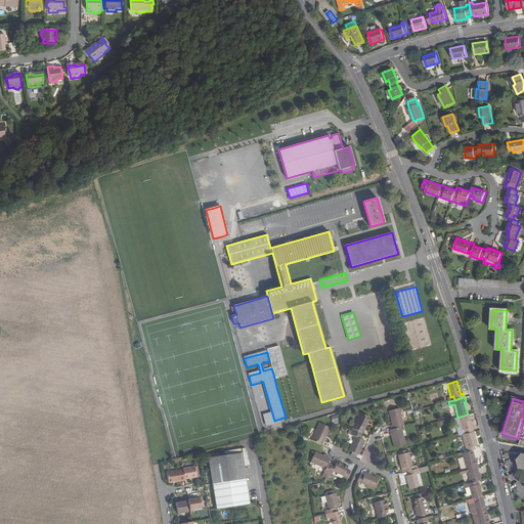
[(392,424),(390,425),(392,429),(401,427),(404,426),(399,408),(389,410),(392,424)]
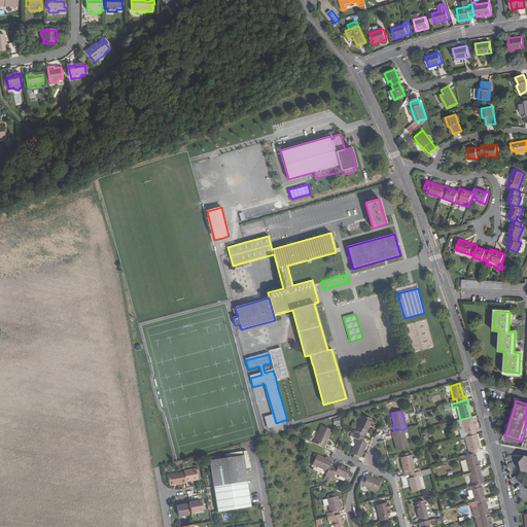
[(357,427),(356,427),(355,430),(354,433),(363,437),(366,431),(367,431),(373,420),(362,415),(357,427)]
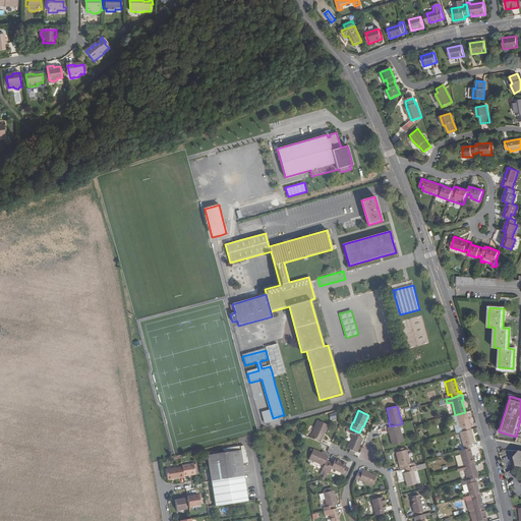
[(465,412),(457,414),(461,431),(471,429),(466,412),(465,412)]
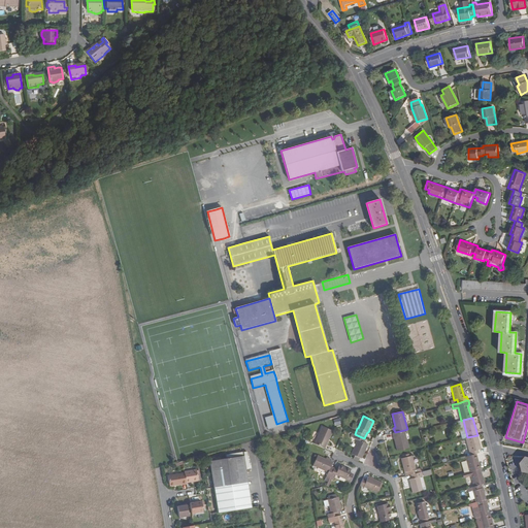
[(332,431),(322,426),(315,443),(324,449),(332,431)]
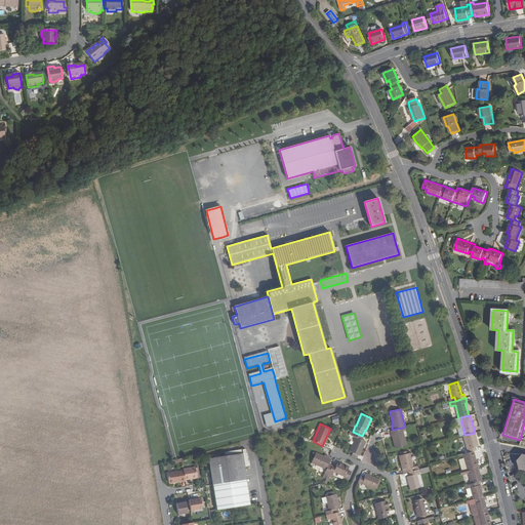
[(395,448),(407,445),(402,428),(393,430),(391,431),(395,448)]
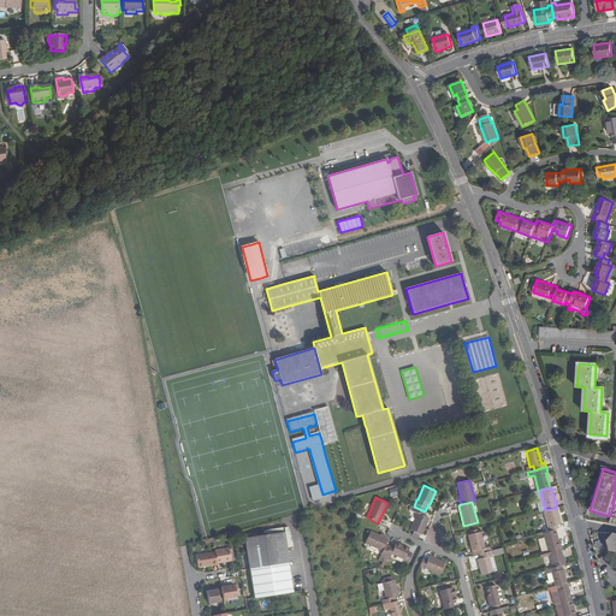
[(430,517),(425,516),(427,513),(425,511),(414,507),(413,510),(418,513),(410,529),(414,532),(420,534),(421,535),(430,517)]
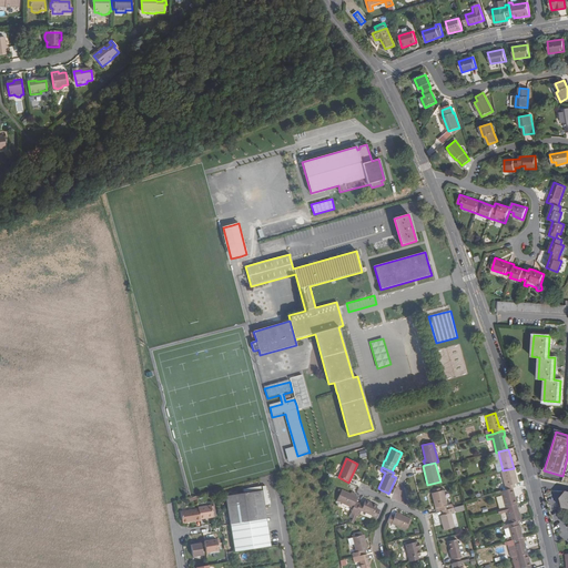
[(503,470),(501,472),(506,490),(511,488),(515,487),(514,484),(518,483),(514,468),(503,470)]
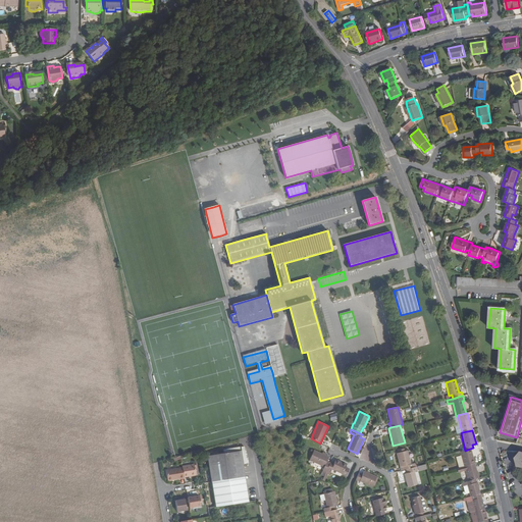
[(465,451),(461,452),(465,466),(474,464),(470,449),(465,451)]
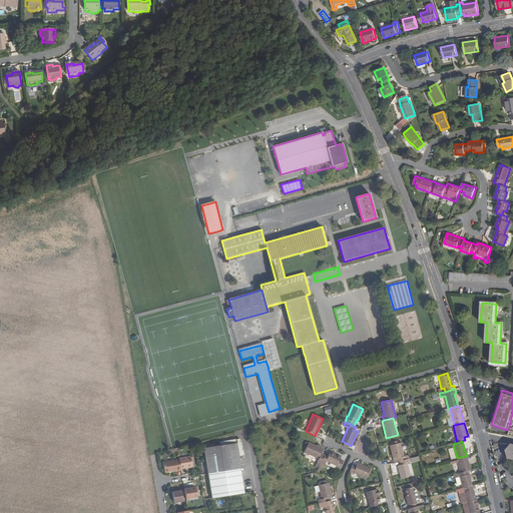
[(244,493),(236,443),(204,448),(211,498),(244,493)]
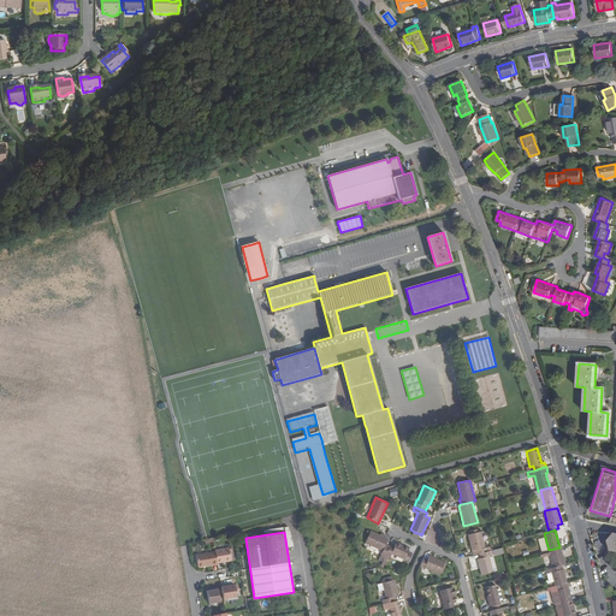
[(383,551),(378,561),(383,562),(386,555),(390,546),(385,544),(388,539),(384,538),(380,535),(371,532),(365,544),(383,551)]
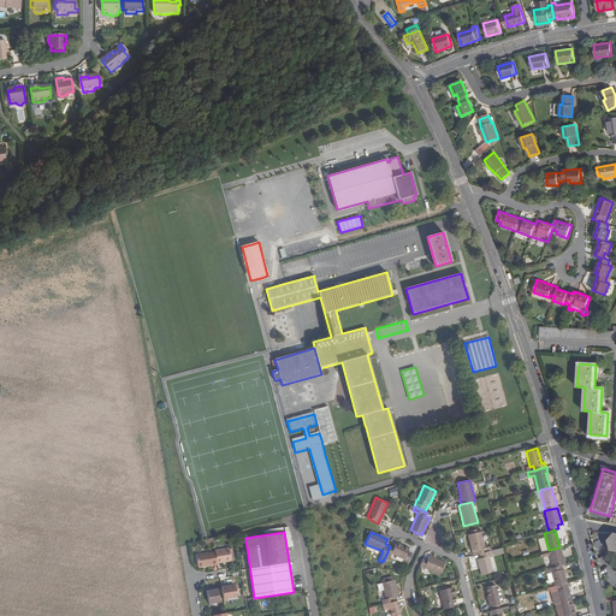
[(472,551),(474,550),(475,555),(479,555),(491,551),(490,546),(485,548),(480,532),(478,533),(471,534),(468,534),(472,551)]
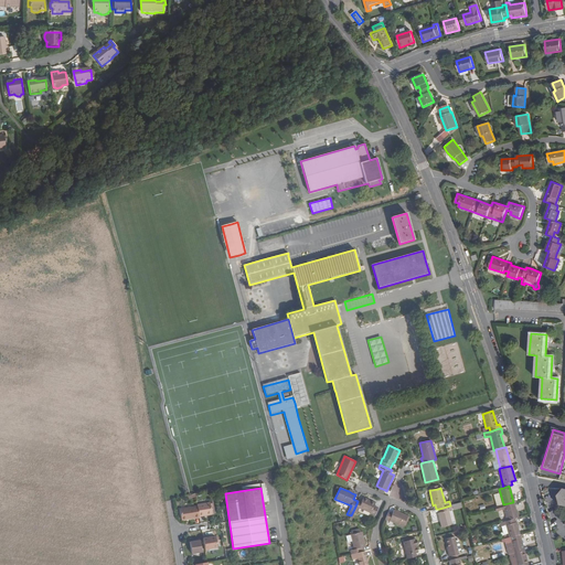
[(358,501),(354,509),(358,511),(359,508),(370,513),(373,505),(375,502),(363,498),(361,502),(358,501)]
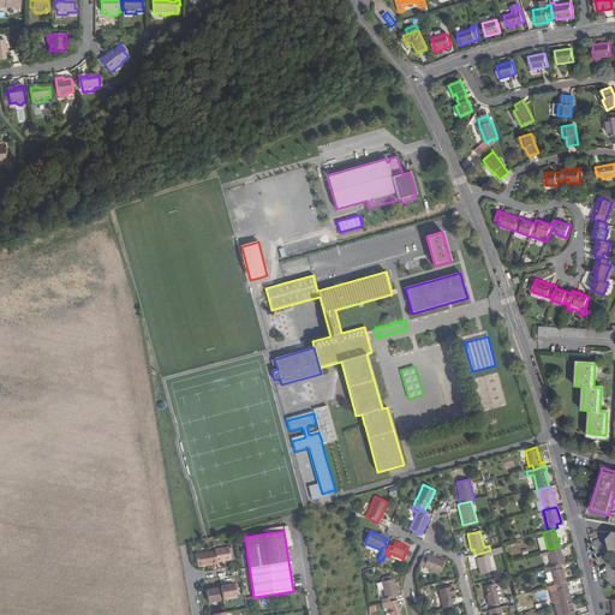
[(215,549),(215,550),(218,562),(231,560),(231,557),(234,557),(233,553),(230,553),(230,547),(215,549)]
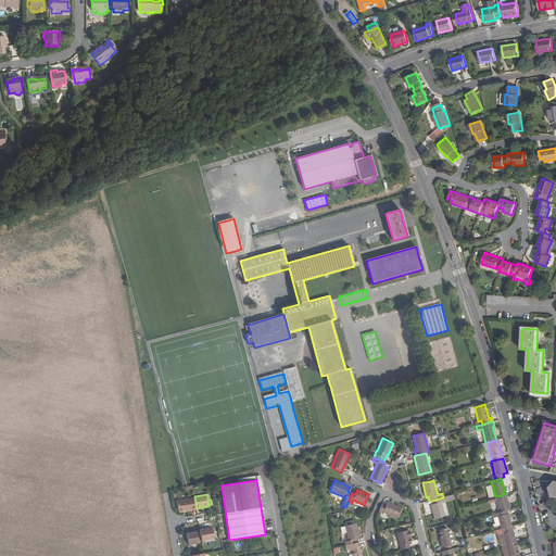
[(488,504),(496,502),(500,513),(507,510),(509,509),(505,494),(495,496),(487,500),(488,504)]
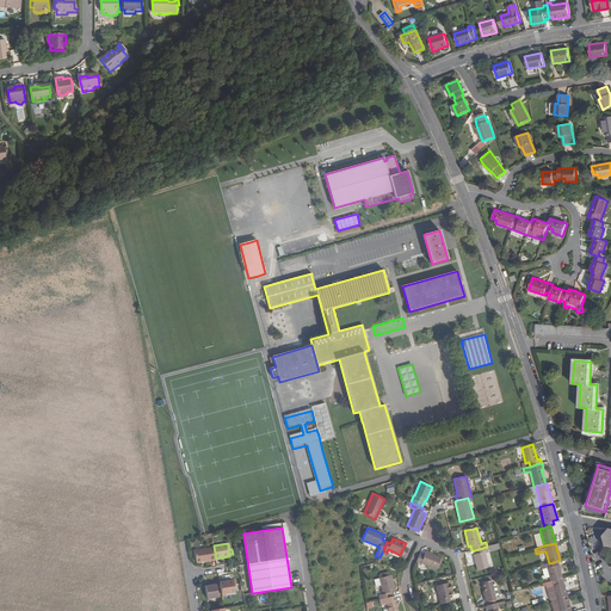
[(210,560),(216,560),(216,559),(214,547),(195,550),(197,562),(210,560)]
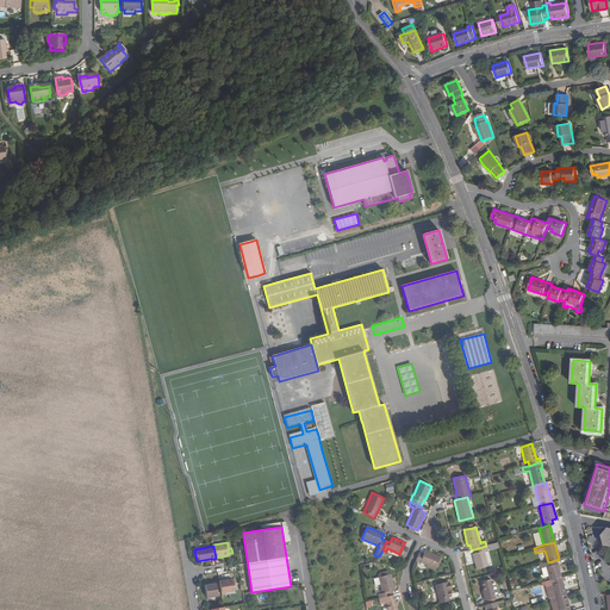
[(484,551),(487,551),(486,546),(474,549),(475,553),(473,554),(477,570),(489,566),(484,551)]
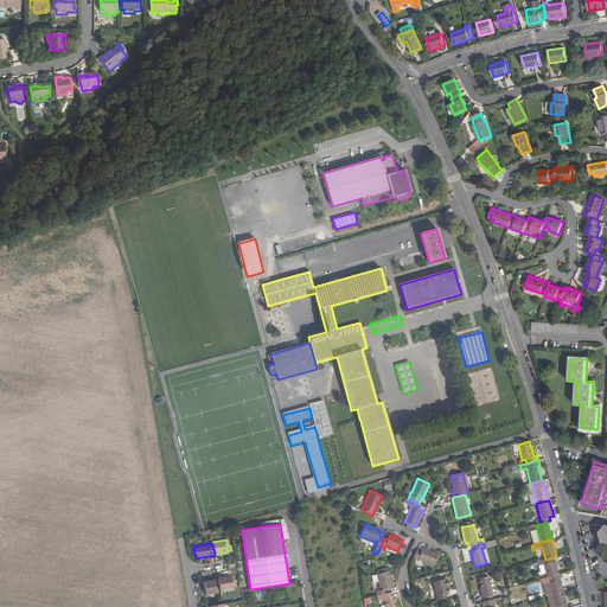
[(421,551),(417,550),(414,558),(417,561),(417,560),(433,567),(438,555),(423,548),(421,551)]
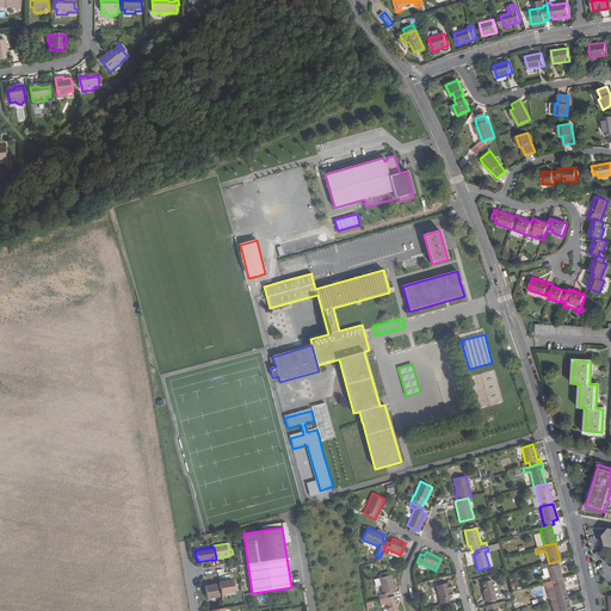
[(542,569),(547,568),(550,581),(562,578),(557,561),(549,563),(541,566),(542,569)]
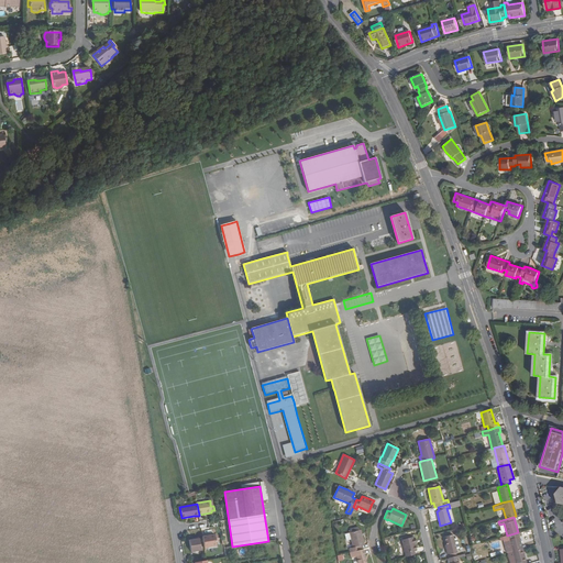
[(353,548),(349,549),(350,552),(352,552),(362,550),(363,549),(362,545),(365,544),(361,530),(359,530),(355,531),(354,528),(350,529),(351,532),(349,532),(353,548)]
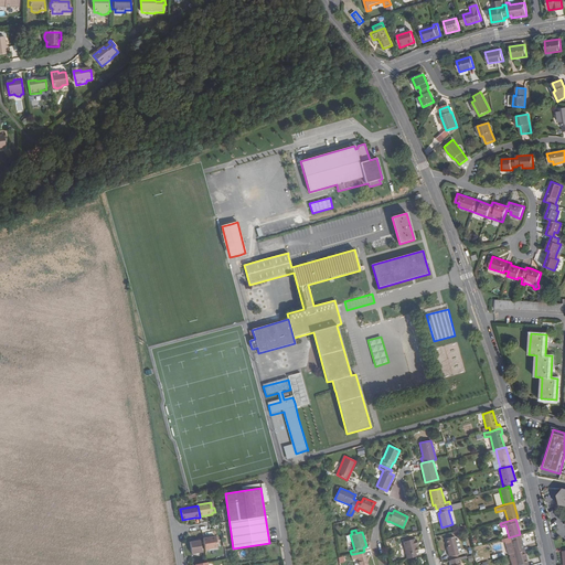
[(520,534),(509,537),(512,546),(513,553),(524,551),(521,537),(522,537),(521,534),(520,534)]
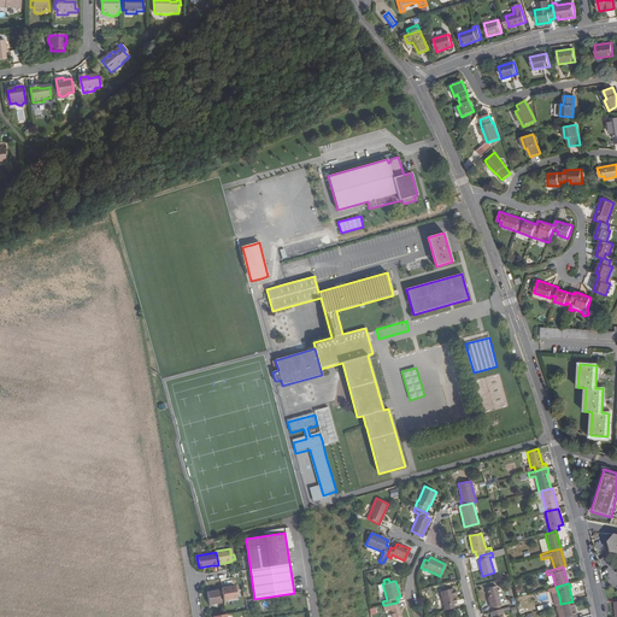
[(235,586),(222,587),(224,600),(238,598),(236,593),(239,593),(238,586),(235,586)]
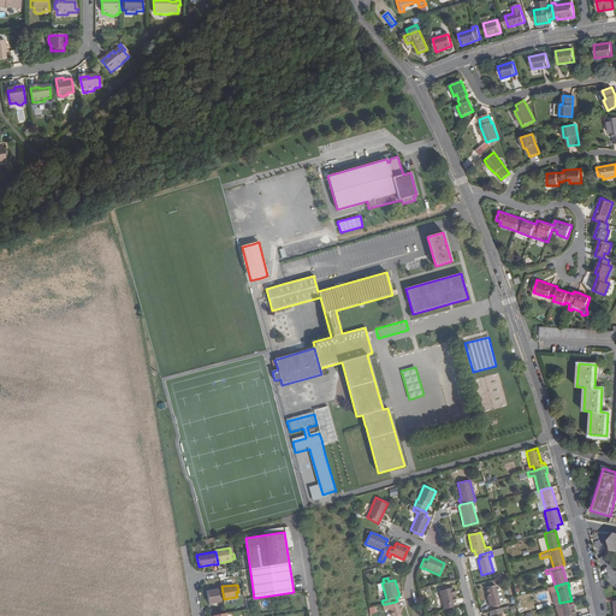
[(495,585),(486,587),(489,597),(489,598),(487,599),(490,606),(499,604),(495,585)]
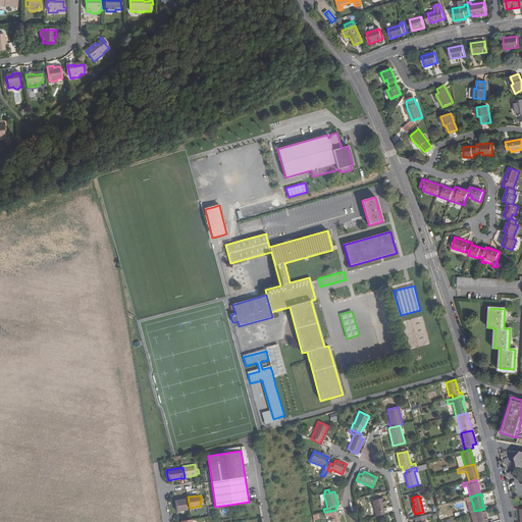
[(187,510),(185,498),(180,499),(180,500),(178,500),(175,501),(177,511),(187,510)]
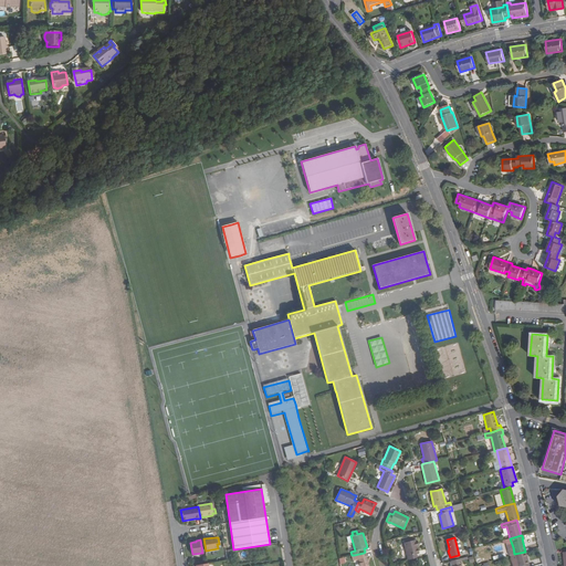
[(417,540),(404,543),(408,559),(417,557),(417,554),(419,553),(418,547),(417,540)]
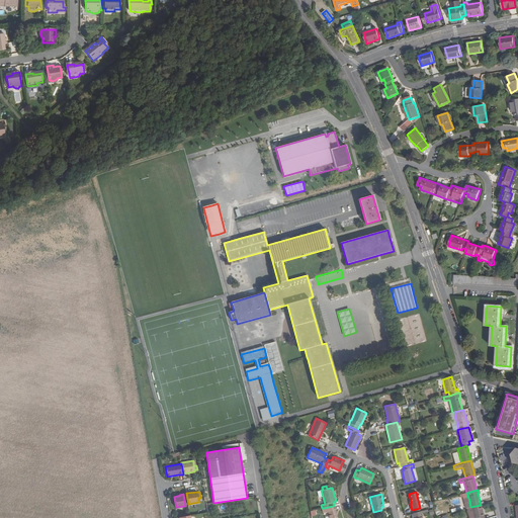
[(334,505),(333,506),(324,508),(322,508),(323,513),(326,512),(328,512),(329,517),(337,517),(335,510),(334,505)]
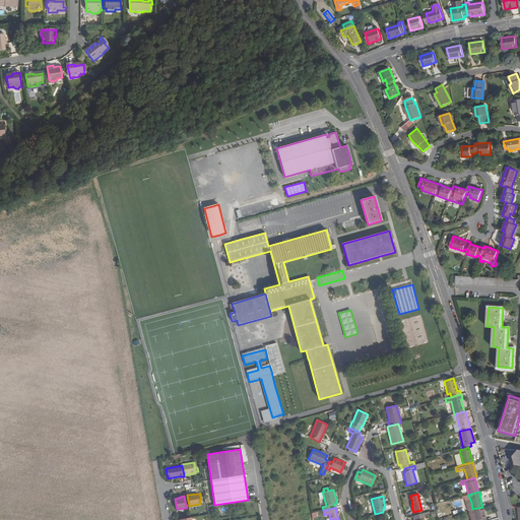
[(485,519),(482,507),(472,509),(475,519),(485,519)]
